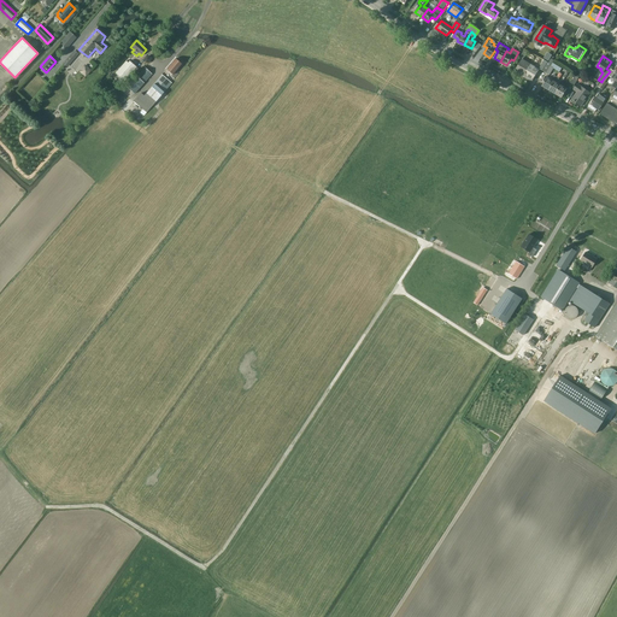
[(548,63),(547,63),(542,71),(550,75),(554,68),(551,65),(554,60),(551,58),(548,63)]
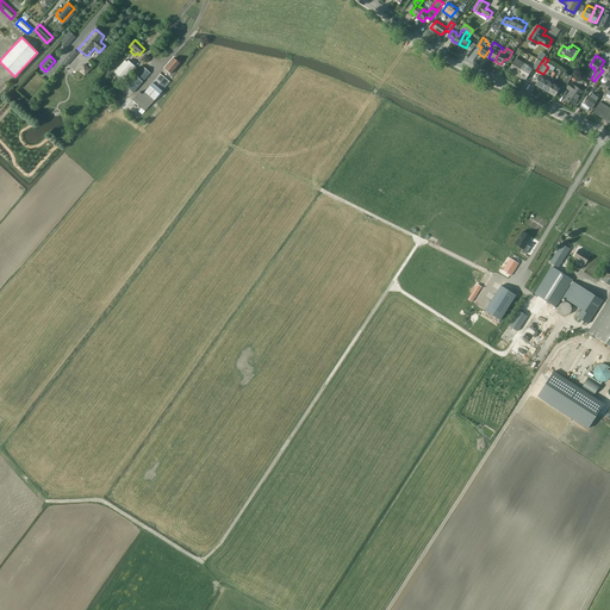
[(170,74),(180,63),(174,58),(165,68),(170,74)]
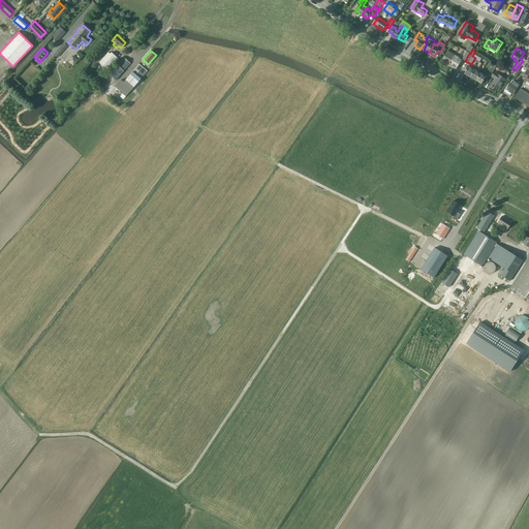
[(106,69),(117,57),(112,53),(110,54),(109,52),(99,62),(106,69)]
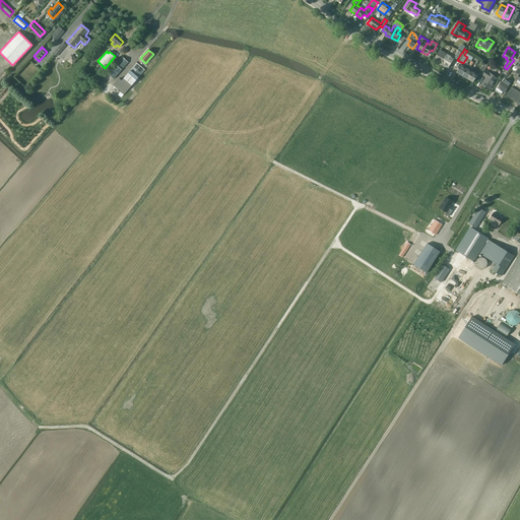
[(442,64),(447,55),(440,51),(435,60),(442,64)]
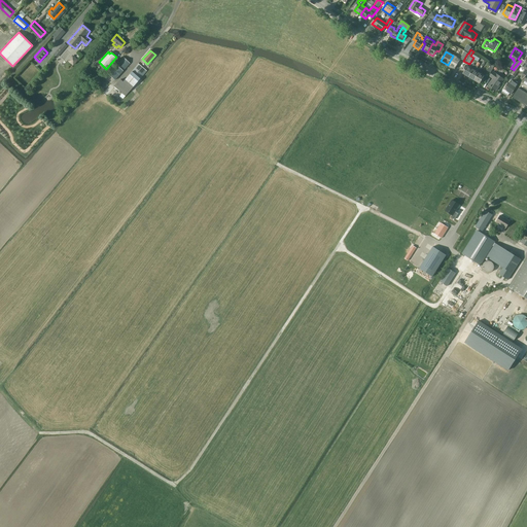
[(73,55),(68,61),(74,65),(78,59),(73,55)]
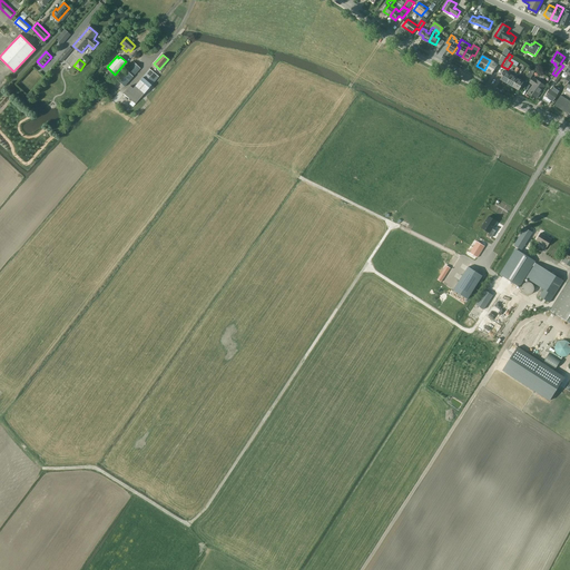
[(490,60),(484,70),(491,75),(498,65),(490,60)]
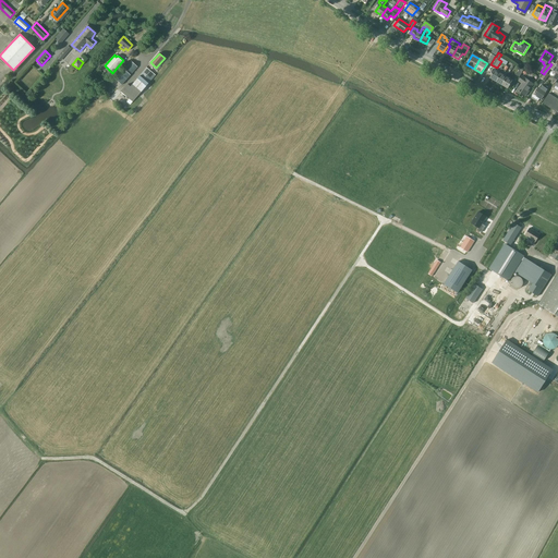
[(552,64),(545,72),(548,75),(557,81),(557,79),(557,60),(556,65),(553,63),(552,64)]
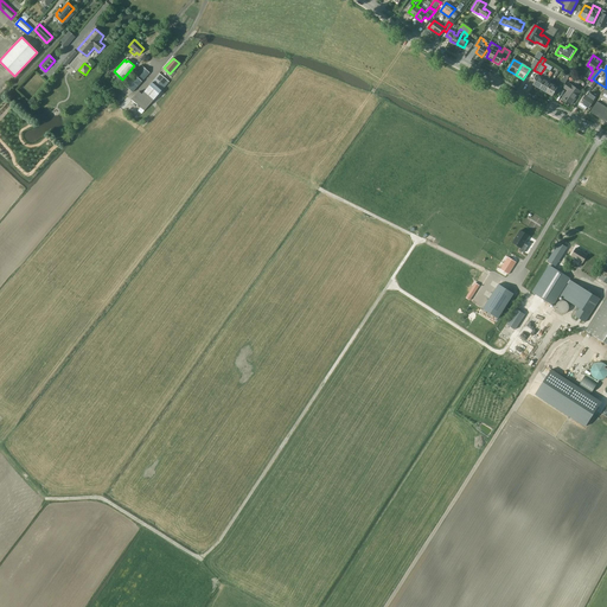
[(142,82),(149,72),(142,66),(135,75),(134,75),(125,85),(133,93),(142,82)]
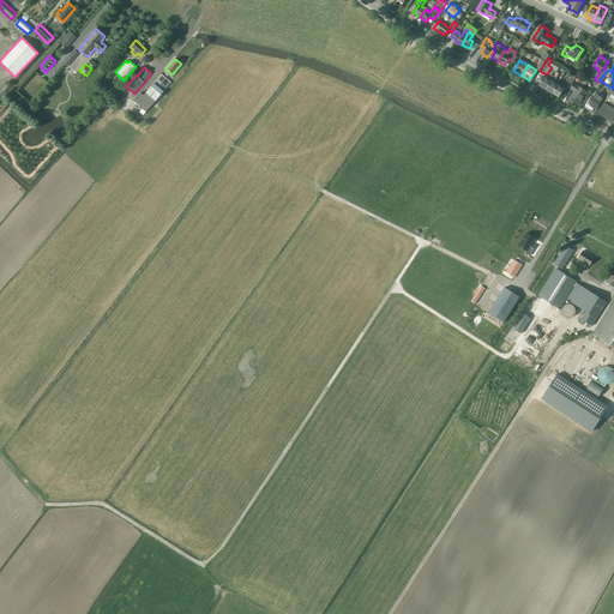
[(162,74),(145,92),(156,101),(172,83),(167,78),(162,74)]
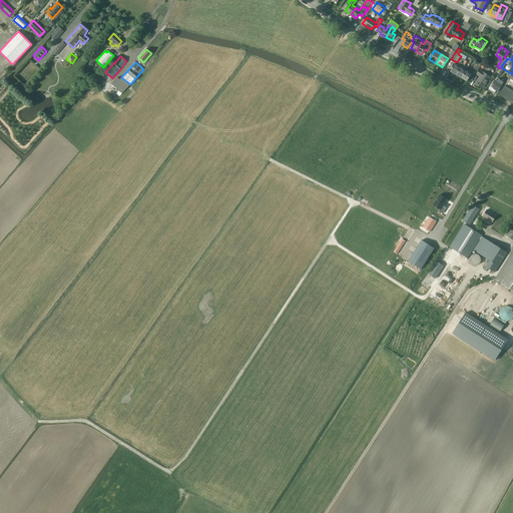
[(456,75),(463,63),(461,62),(458,66),(455,64),(451,72),(456,75)]
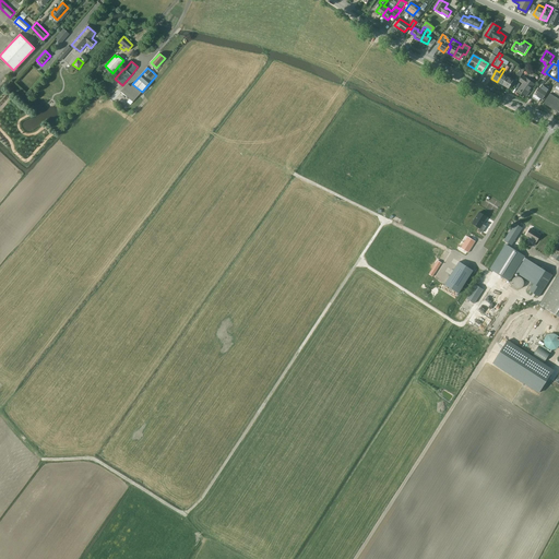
[(503,85),(508,78),(504,75),(507,70),(504,69),(497,82),(503,85)]
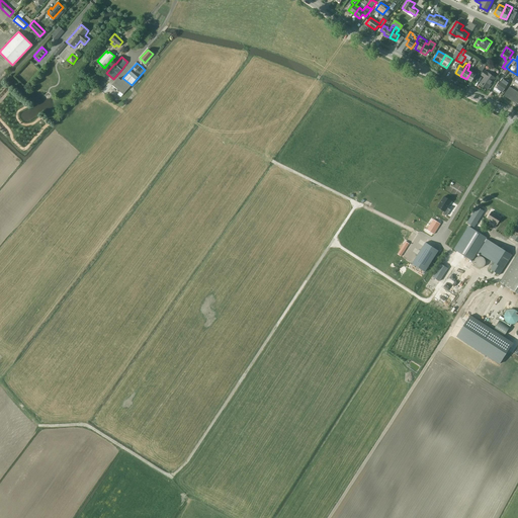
[(488,89),(495,78),(488,73),(485,71),(482,75),(485,77),(481,84),(488,89)]
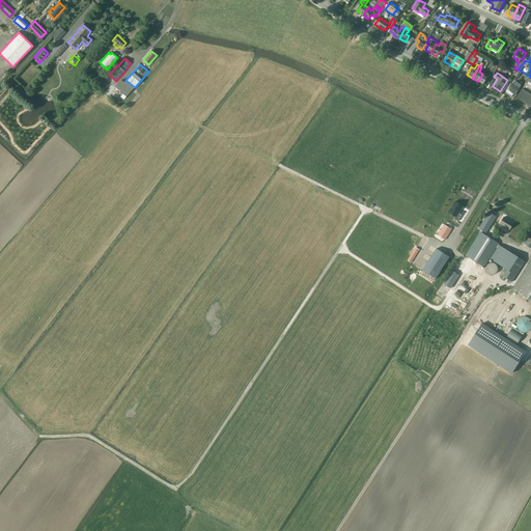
[(482,74),(478,81),(483,84),(487,77),(482,74)]
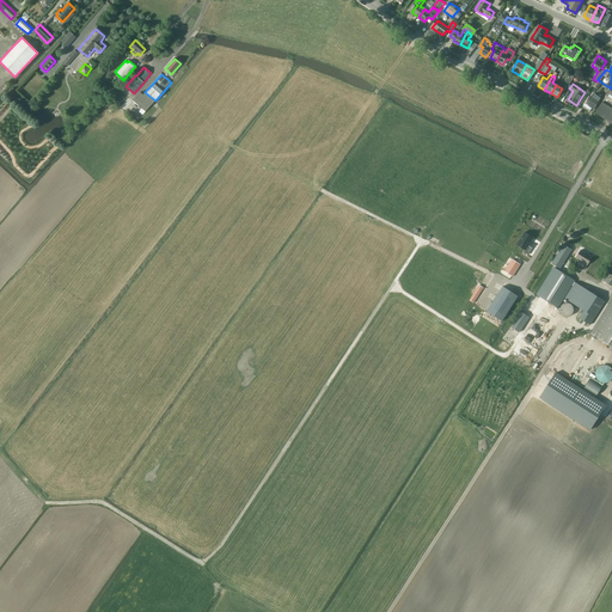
[(611,91),(610,91),(595,112),(611,123),(611,91)]
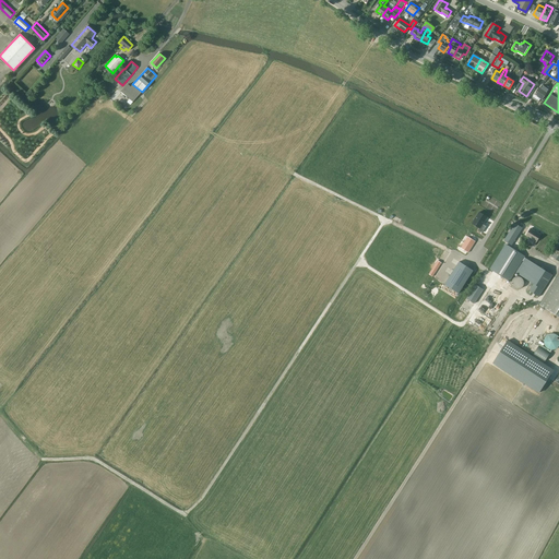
[(543,99),(549,90),(543,85),(540,90),(538,88),(533,97),(538,102),(540,98),(543,99)]
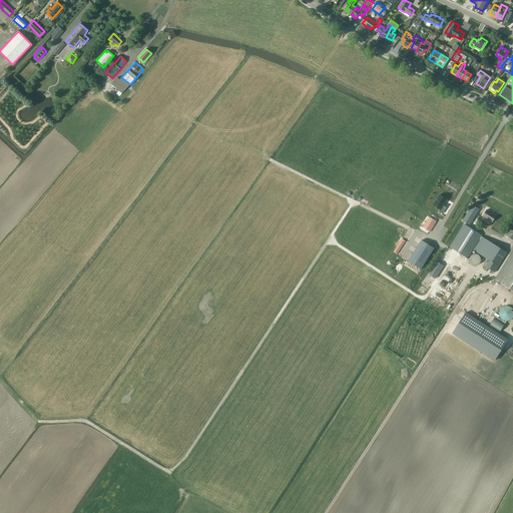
[(433,205),(440,209),(439,211),(442,213),(446,207),(443,205),(447,199),(440,194),(433,204),(433,205)]
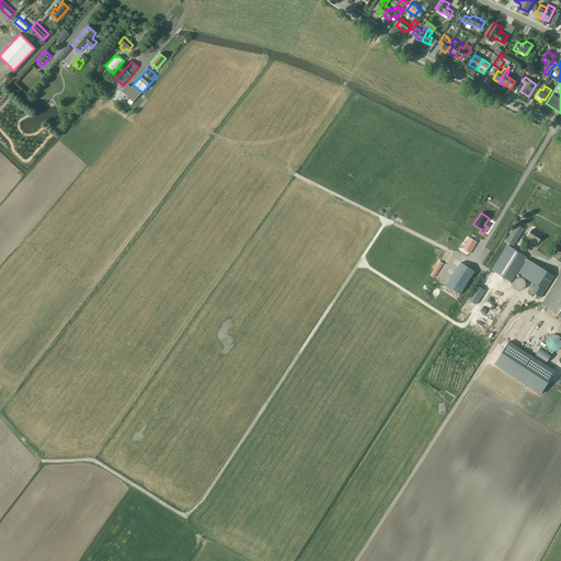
[(514,247),(523,231),(515,226),(506,241),(514,247)]
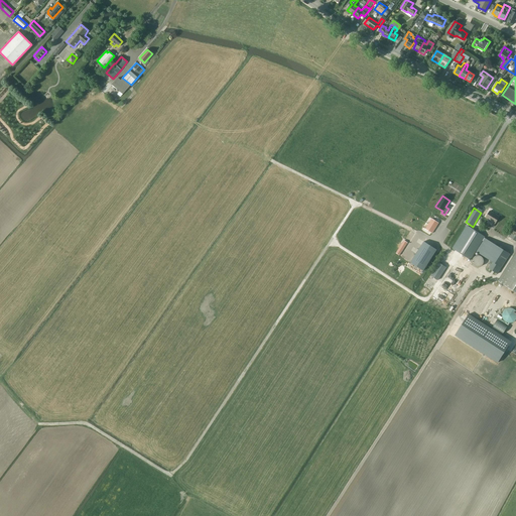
[(500,217),(490,211),(486,218),(494,223),(493,224),(494,225),(495,224),(496,224),(500,217)]
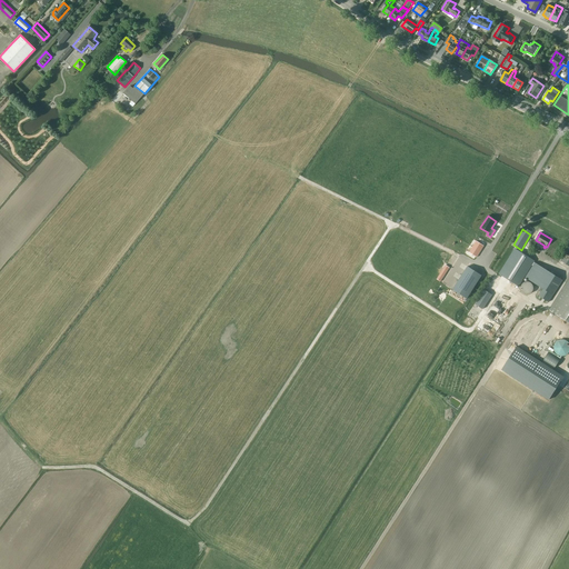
[(477,257),(483,246),(477,241),(469,252),(477,257)]
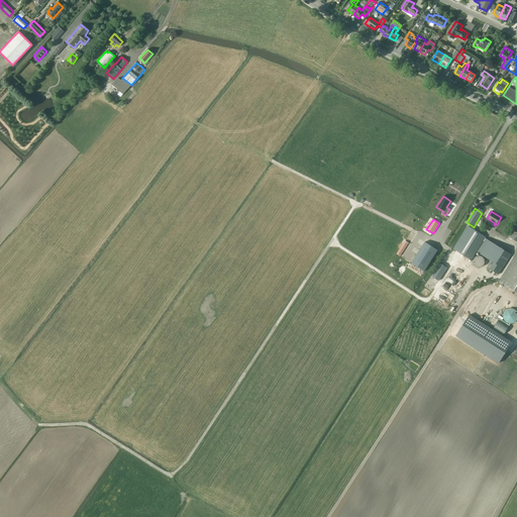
[(499,275),(511,254),(486,238),(486,237),(469,226),(454,249),(472,260),(479,248),(480,249),(478,252),(494,263),(490,269),(499,275)]
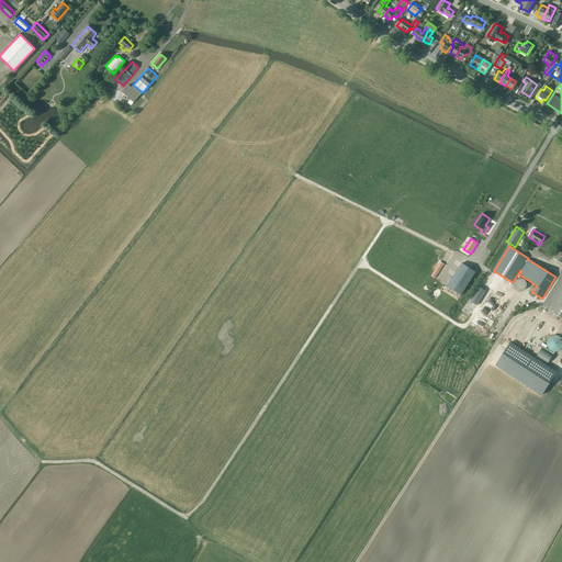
[(440,261),(431,276),(435,278),(444,265),(440,261)]
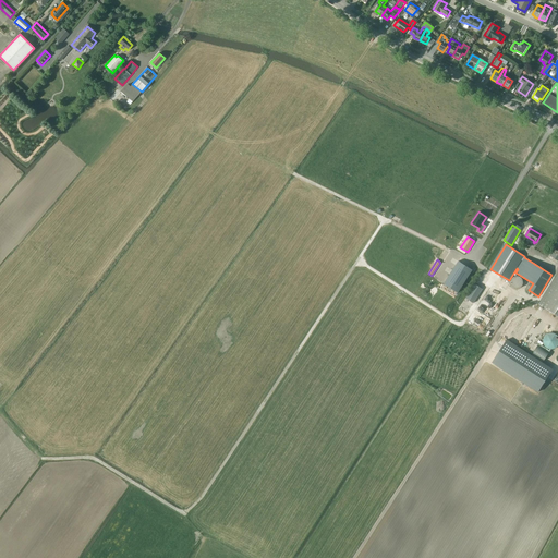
[(459,261),(444,284),(458,293),(473,270),(459,261)]
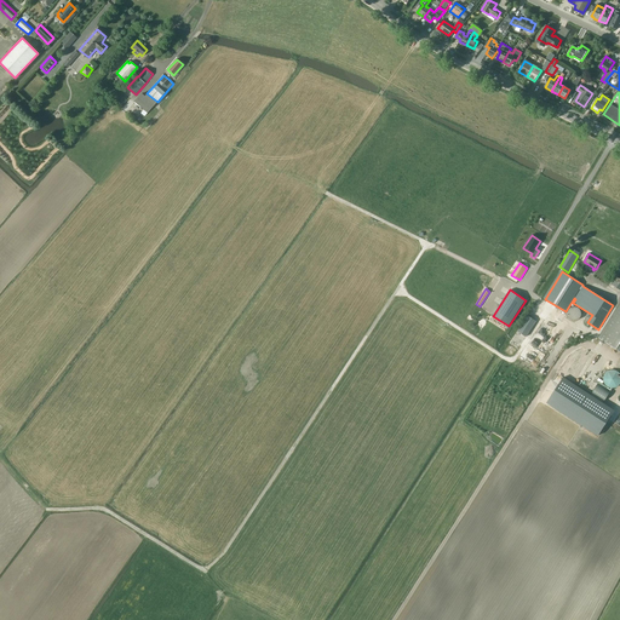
[(619,350),(619,304),(600,338),(619,350)]
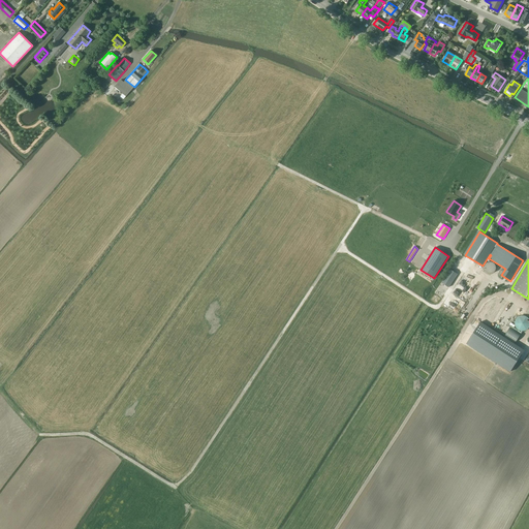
[(457,274),(450,270),(442,283),(448,287),(457,274)]
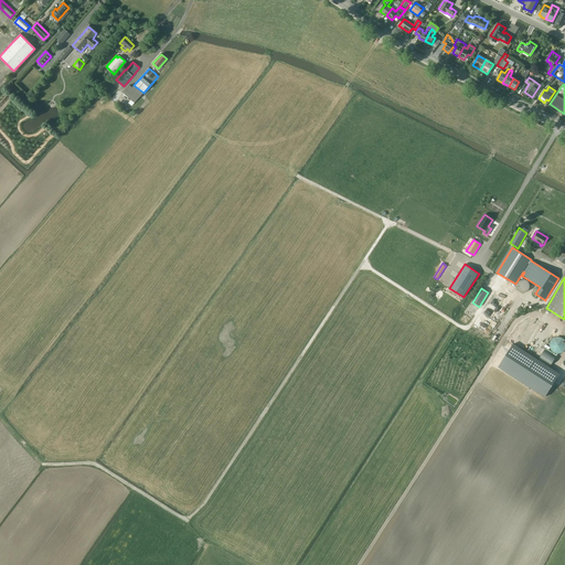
[(510,341),(523,350),(540,323),(531,318),(525,327),(521,323),(510,341)]
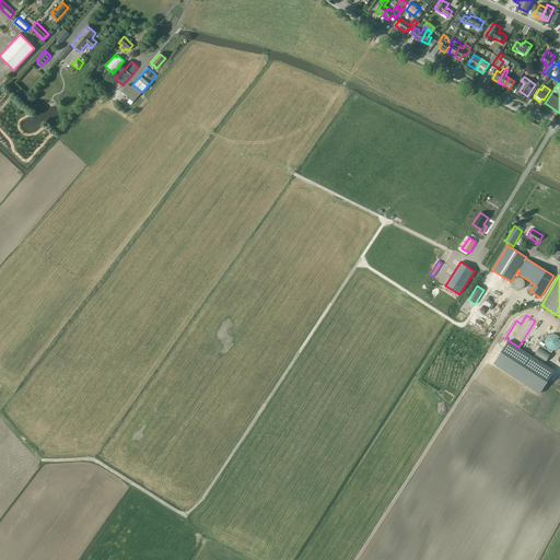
[(545,342),(546,345),(547,347),(549,349),(551,350),(555,350),(558,349),(559,348),(559,346),(559,337),(559,336),(557,335),(553,334),(550,335),(548,336),(546,339),(545,342)]
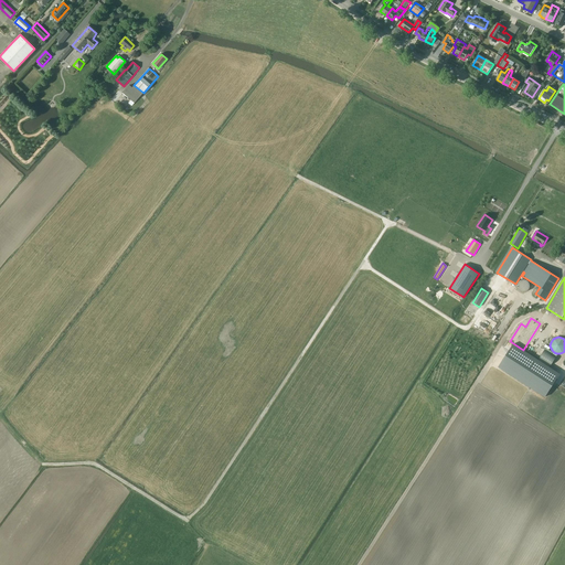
[(560,374),(513,343),(499,368),(545,397),(560,374)]
